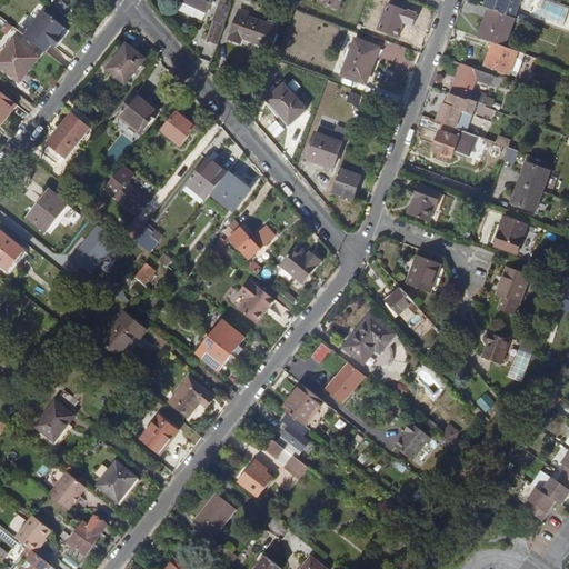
[(208,13),(212,0),(182,0),(182,3),(183,3),(181,11),(196,18),(199,10),(208,13)]
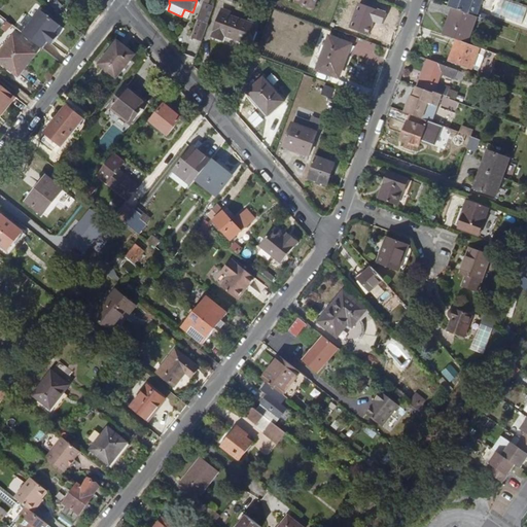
[(204,36),(210,18),(209,18),(215,0),(214,0),(203,0),(199,14),(200,14),(194,33),(204,36)]
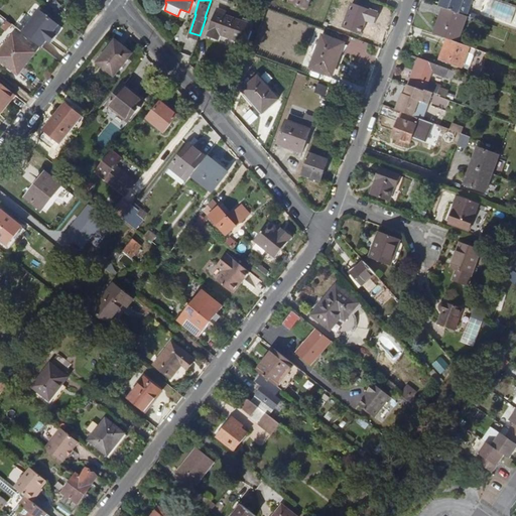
[(289,0),(289,2),(306,8),(309,0),(289,0)]
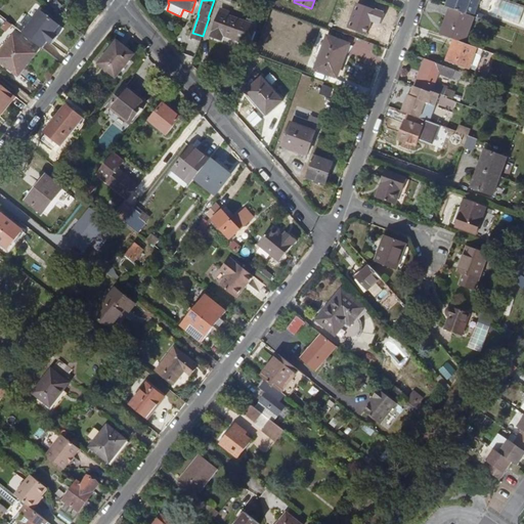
[(449,0),(447,6),(452,7),(474,15),(479,0),(449,0)]
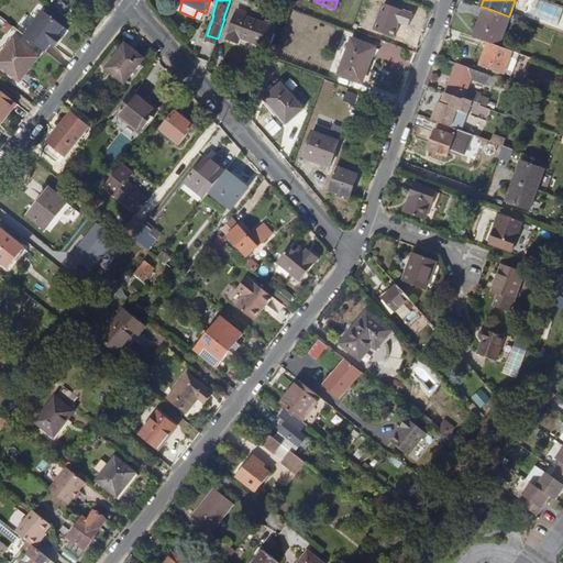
[(376,30),(395,36),(405,10),(385,3),(376,30)]
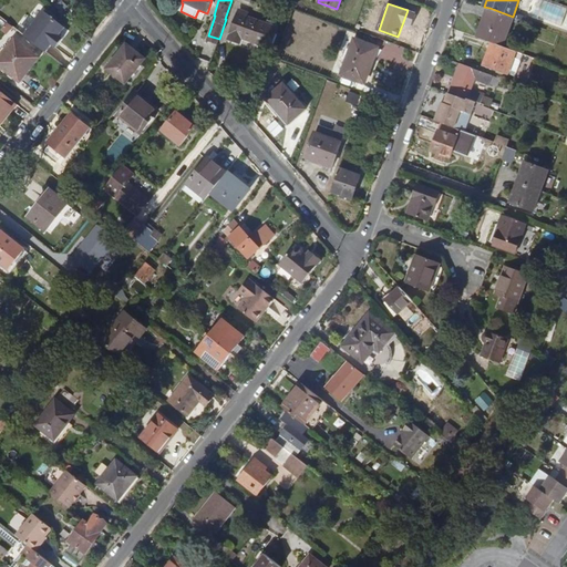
[(23,32),(47,51),(53,43),(54,44),(61,35),(60,34),(66,27),(42,8),(23,32)]
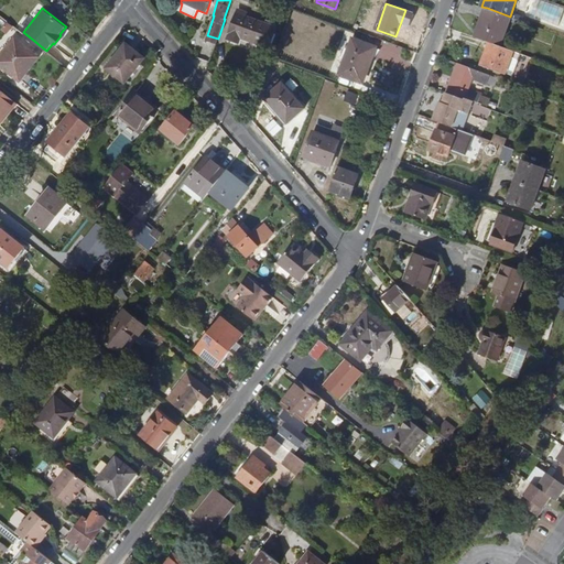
[(487,8),(477,38),(489,42),(500,45),(510,17),(487,8)]
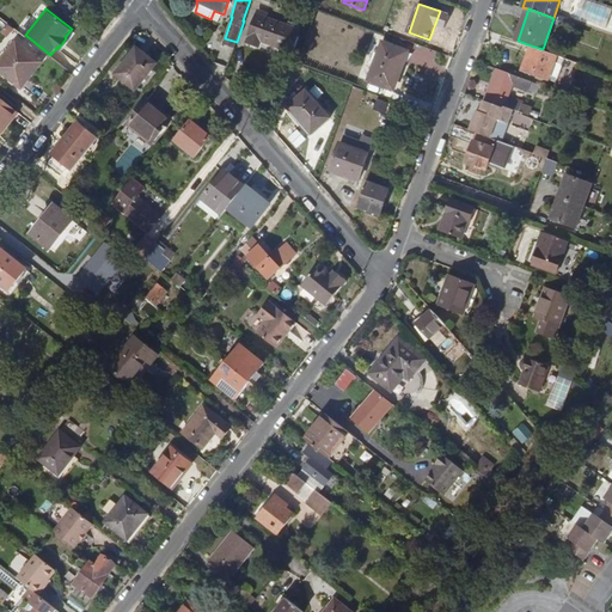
[(263,28),(254,24),(242,56),(254,60),(255,54),(287,65),(295,43),(262,32),(263,28)]
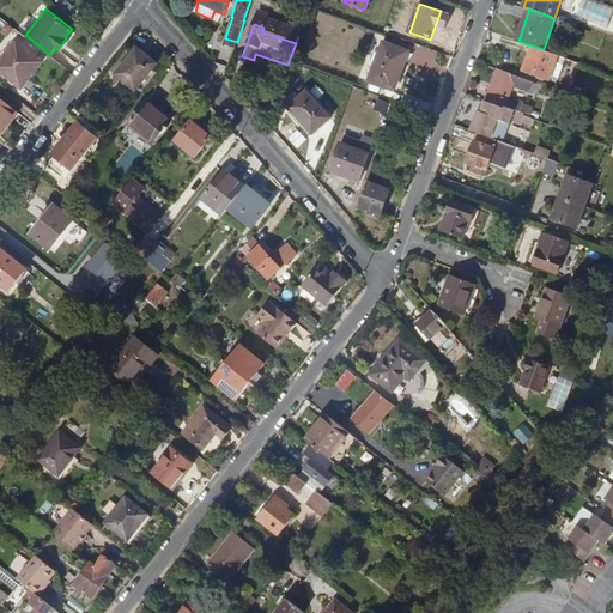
[(0,61),(0,70),(23,87),(43,61),(18,41),(0,61)]
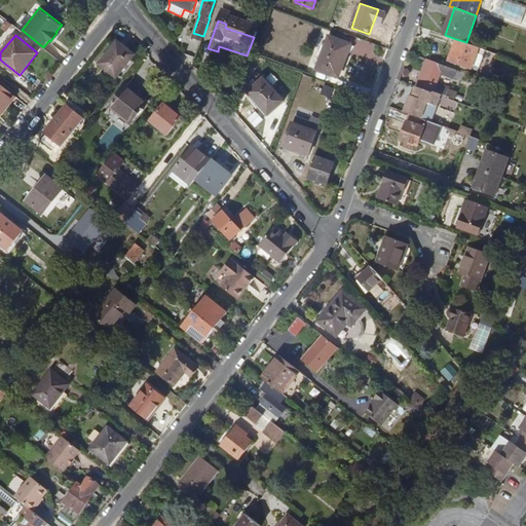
[(334,74),(338,61),(341,52),(343,53),(346,43),(327,36),(324,44),(320,54),(315,67),(334,74)]
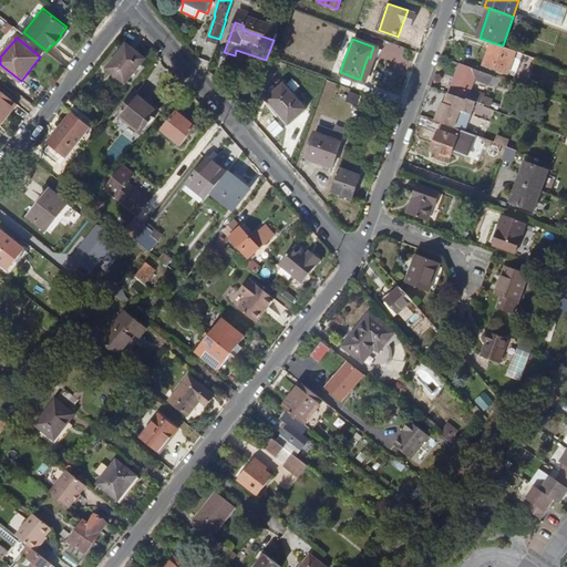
[(507,73),(515,51),(503,45),(492,42),(487,53),(491,54),(488,60),(484,62),(483,64),(507,73)]
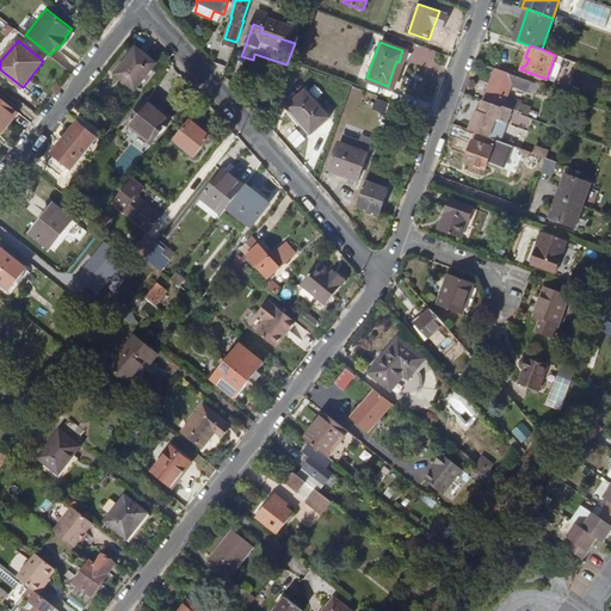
[(116,74),(135,90),(155,65),(135,48),(116,74)]
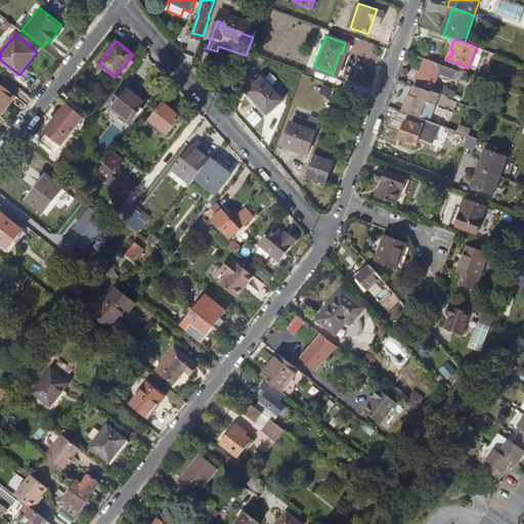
[(313,52),(318,54),(322,44),(317,42),(313,52)]
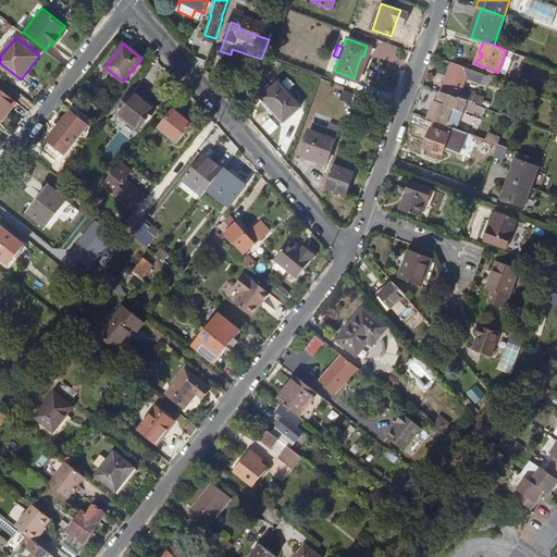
[(373,48),(367,46),(363,57),(361,56),(358,64),(361,64),(373,48)]
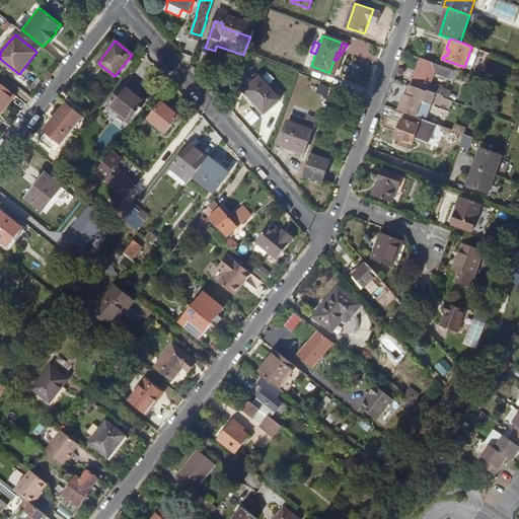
[(449,76),(451,69),(426,59),(416,86),(435,93),(445,97),(448,90),(445,88),(445,87),(433,82),(436,73),(448,77),(449,76)]
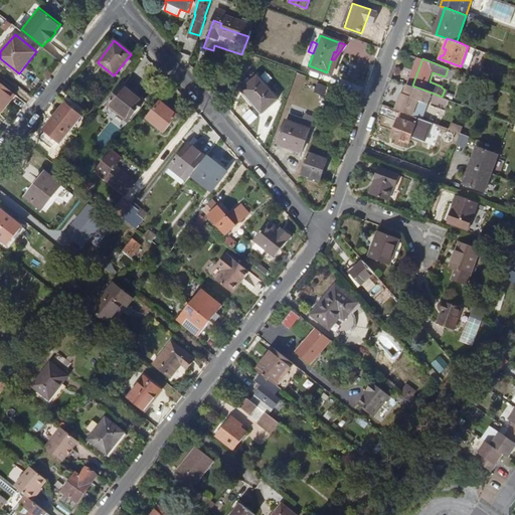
[(452,77),(454,70),(448,68),(446,75),(452,77)]
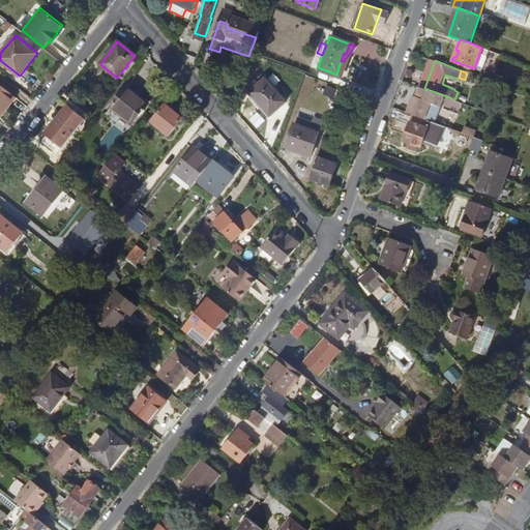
[(248,92),(269,116),(286,101),(264,78),(248,92)]
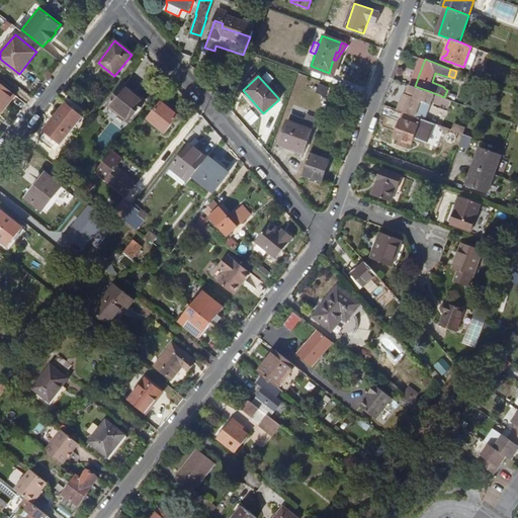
[(0,112),(15,93),(0,81),(0,112)]
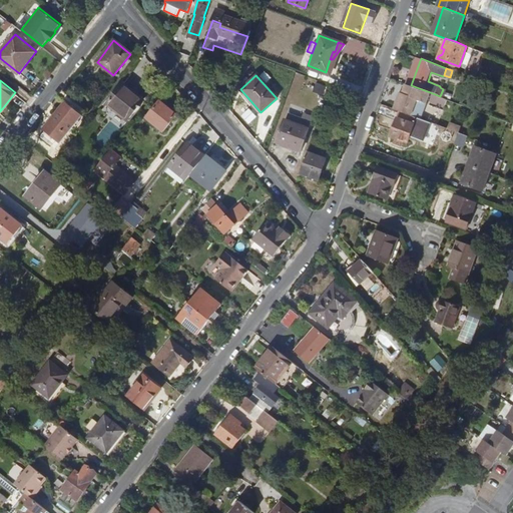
[(108,104),(128,121),(144,100),(124,84),(108,104)]
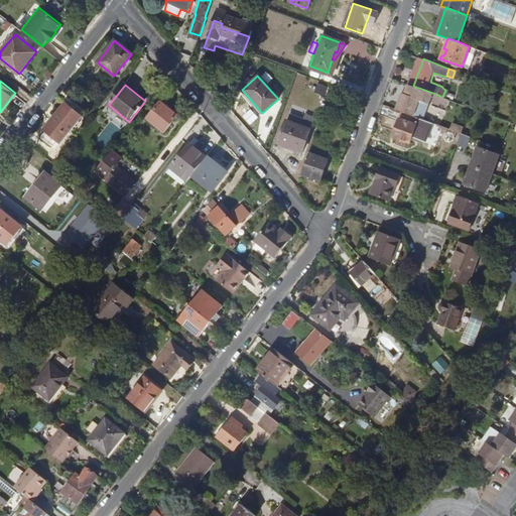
[(413,86),(409,85),(405,94),(403,93),(398,110),(402,111),(423,119),(432,93),(413,86)]
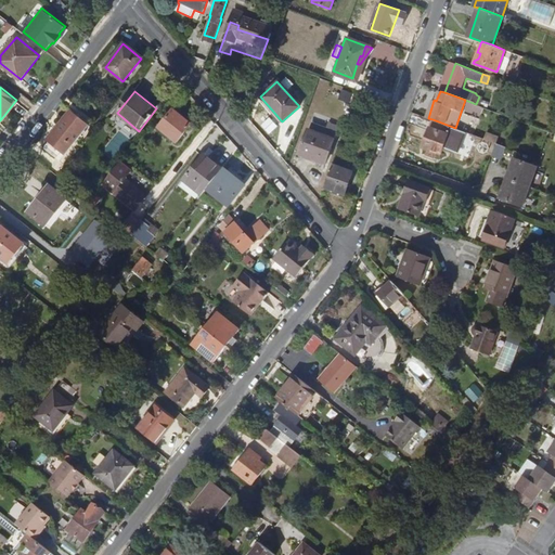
[(160,126),(179,140),(193,124),(175,108),(160,126)]
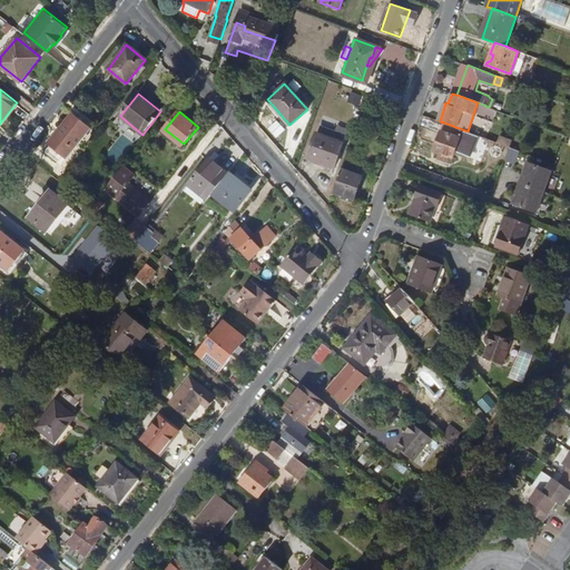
[(72,112),(60,128),(64,130),(52,145),(68,157),(91,127),(72,112)]
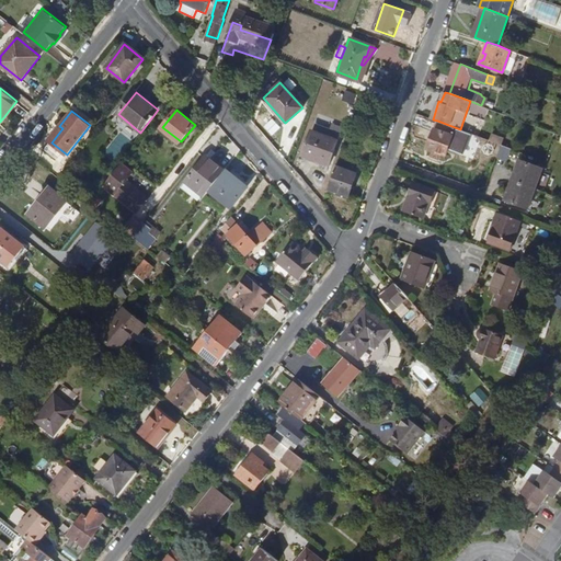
[(434,150),(442,153),(446,155),(448,148),(464,153),(471,133),(460,129),(437,121),(427,148),(434,150)]
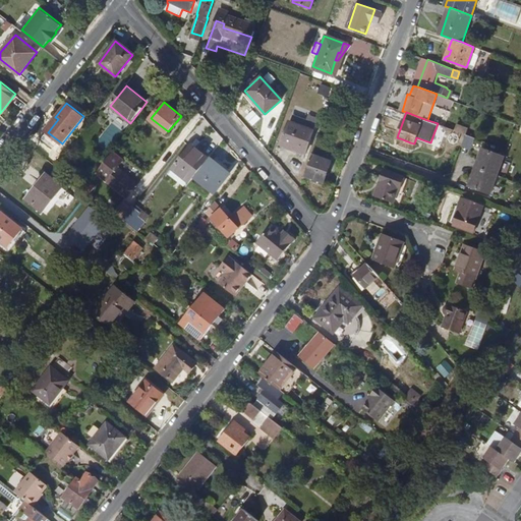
[(280,145),(305,154),(313,130),(304,127),(306,120),(292,115),(290,122),(289,121),(280,145)]
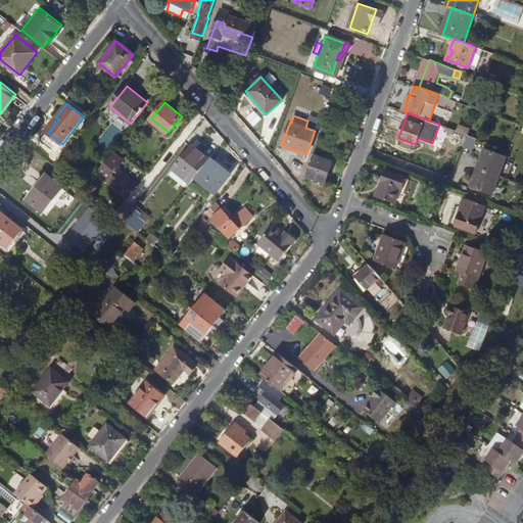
[(45,130),(48,133),(58,120),(55,117),(45,130)]
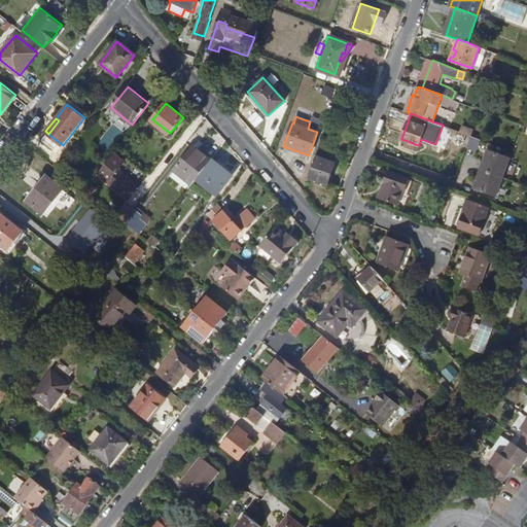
[(58,151),(62,146),(48,134),(43,139),(58,151)]
